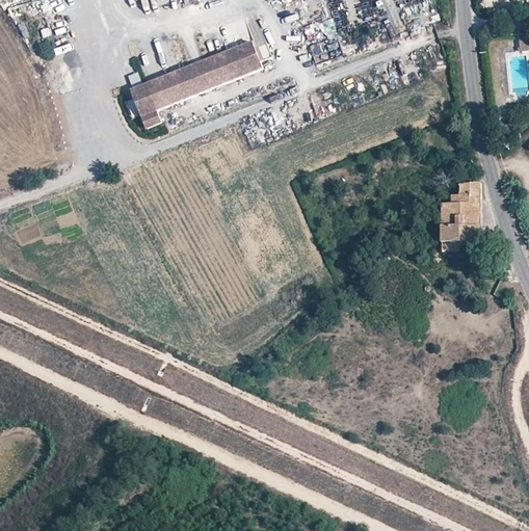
[(139,0),(142,9),(154,7),(151,0),(139,0)]
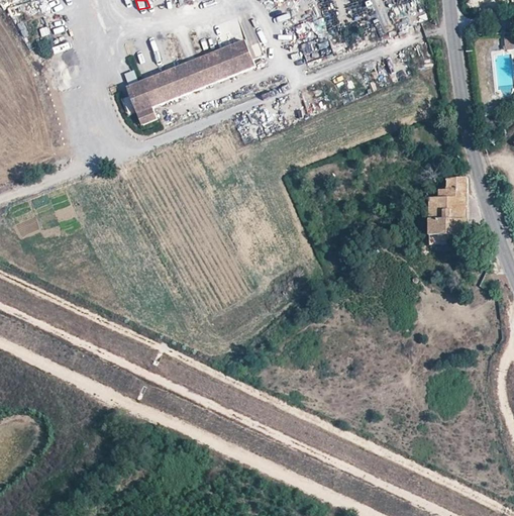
[(287,5),(289,13),(298,11),(296,3),(287,5)]
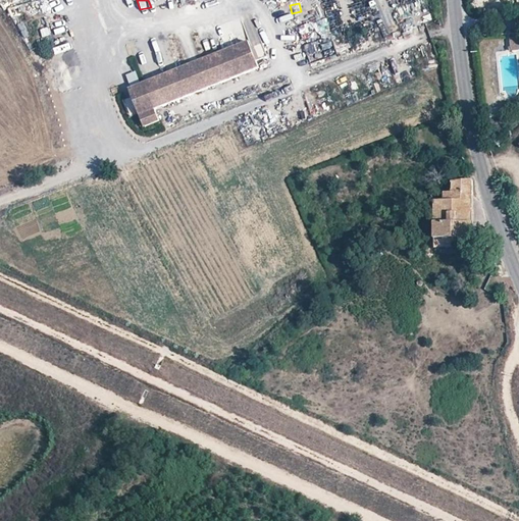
[(306,22),(296,25),(300,37),(309,33),(306,22)]
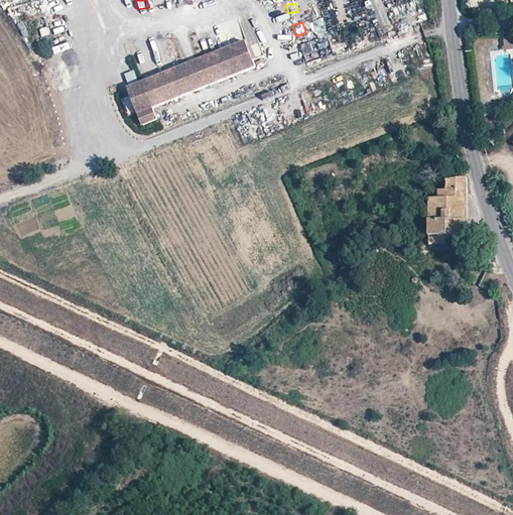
[(502,48),(512,47),(512,34),(501,35),(502,48)]
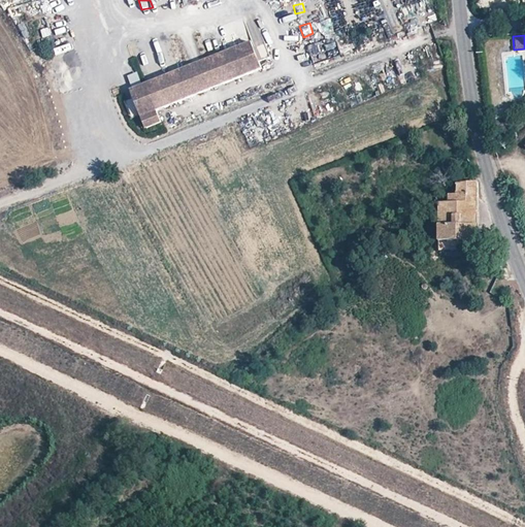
[(251,46),(249,40),(140,83),(130,87),(128,88),(131,95),(138,112),(143,126),(158,120),(154,108),(259,66),(256,59),(267,55),(262,41),(251,46)]
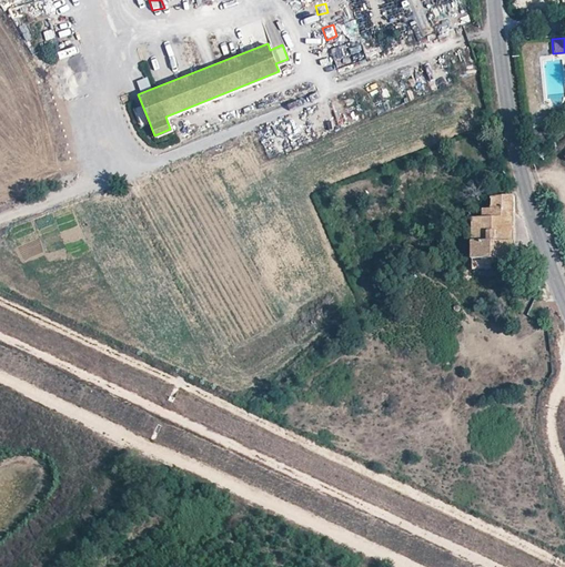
[(57,67),(74,61),(72,54),(54,60),(57,67)]
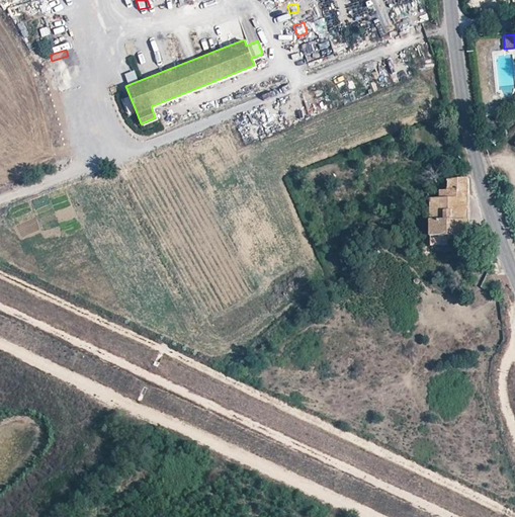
[(138,81),(133,70),(123,73),(125,79),(127,85),(138,81)]
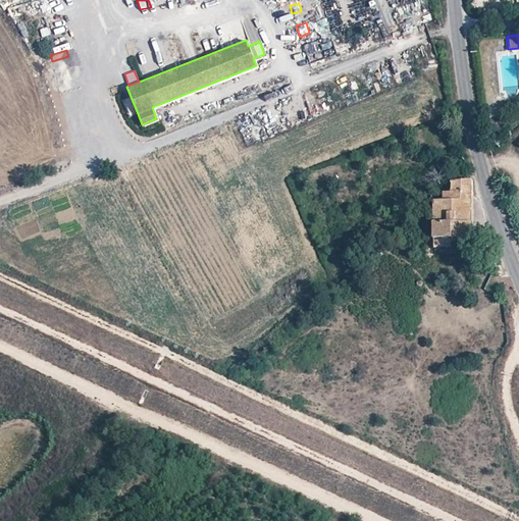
[(137,111),(130,94),(120,98),(126,115),(137,111)]
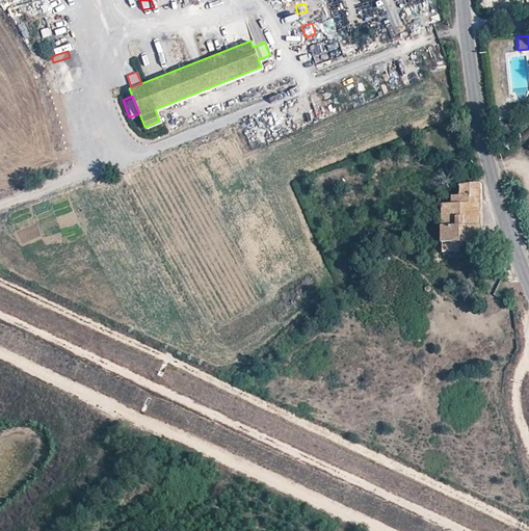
[(478,182),(458,182),(459,202),(478,201),(478,182)]
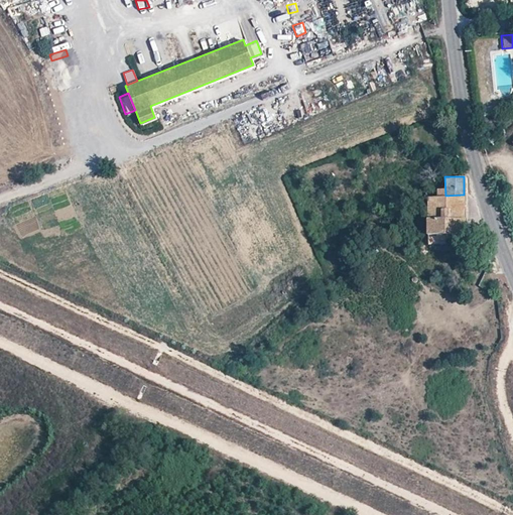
[(464,195),(445,196),(427,196),(427,239),(465,239),(464,195)]
